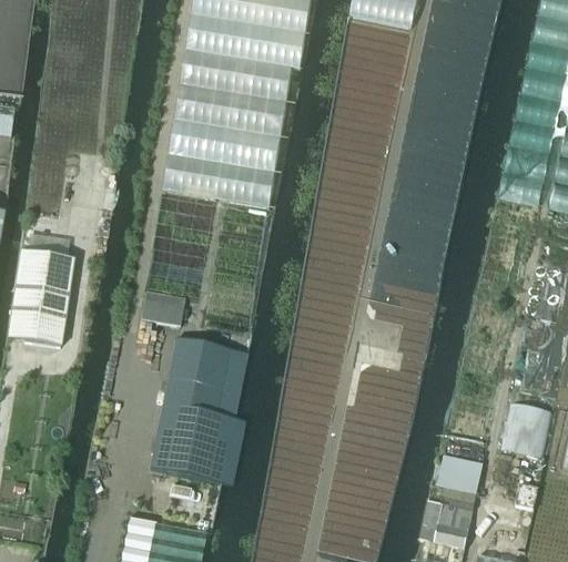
[(193,0),(163,191),(269,207),(292,68),(300,69),(311,0),(193,0)]
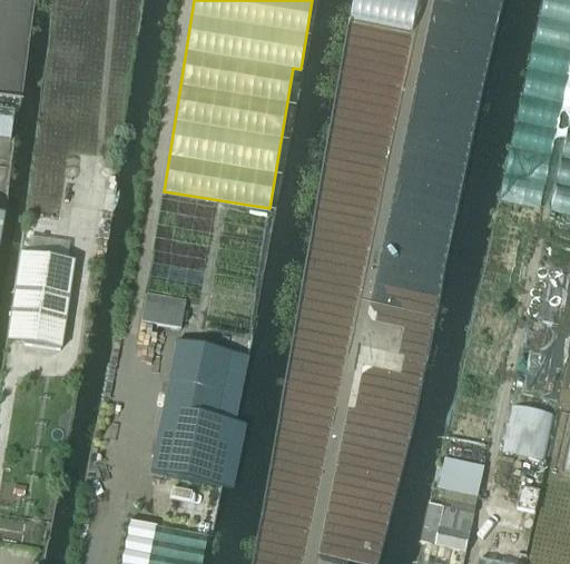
[(0,136),(9,138),(13,107),(0,105),(0,136)]
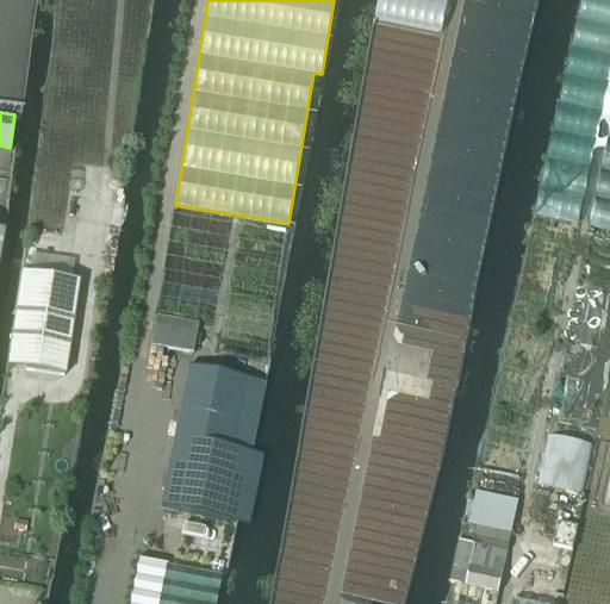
[(20,269),(7,363),(63,372),(78,278),(20,269)]
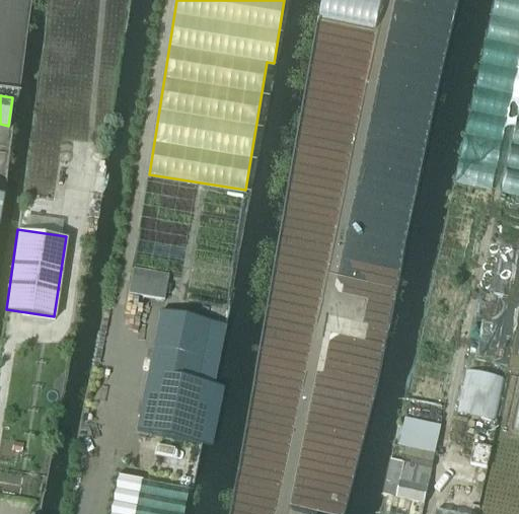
[(167,272),(132,266),(127,292),(162,298),(167,272)]
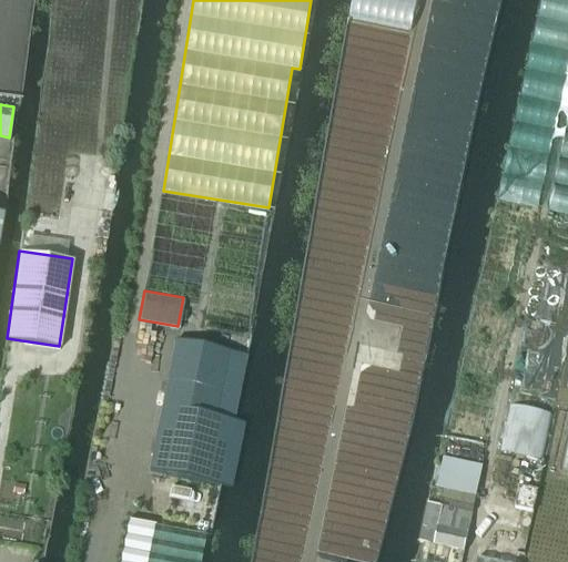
[(231,417),(214,414),(227,347),(175,337),(150,468),(217,481),(231,417)]
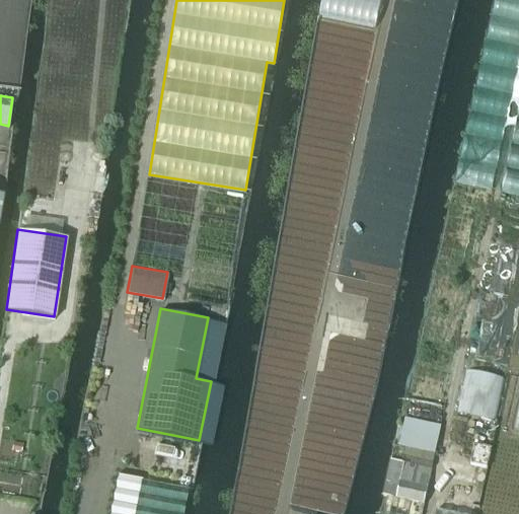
[(323,368),(351,374),(370,378),(379,339),(364,336),(332,328),(323,368)]
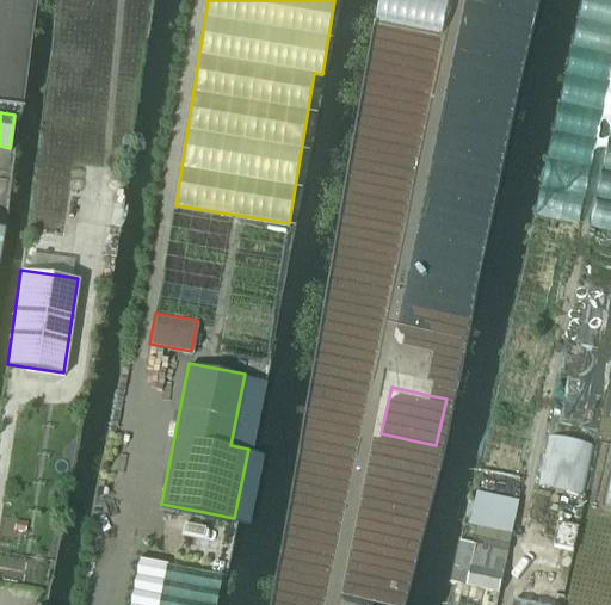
[(548,433),(537,482),(581,493),(593,443),(548,433)]
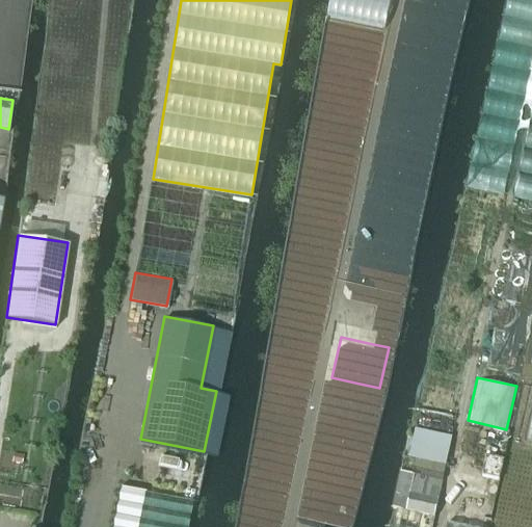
[(401,468),(394,504),(395,505),(398,505),(434,515),(451,432),(446,432),(434,429),(415,425),(408,455),(416,456),(415,463),(413,471),(401,468)]
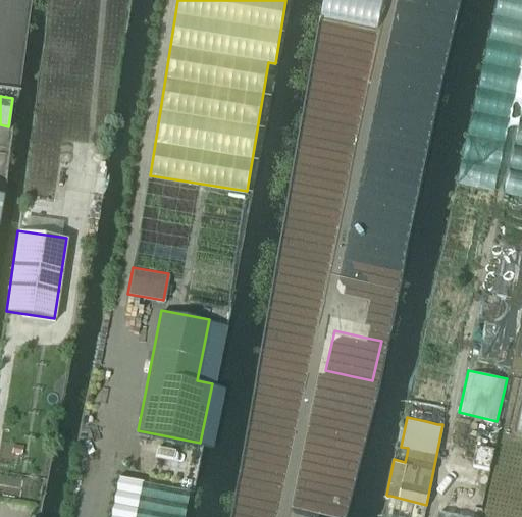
[(477,446),(473,464),(489,468),(493,449),(477,446)]
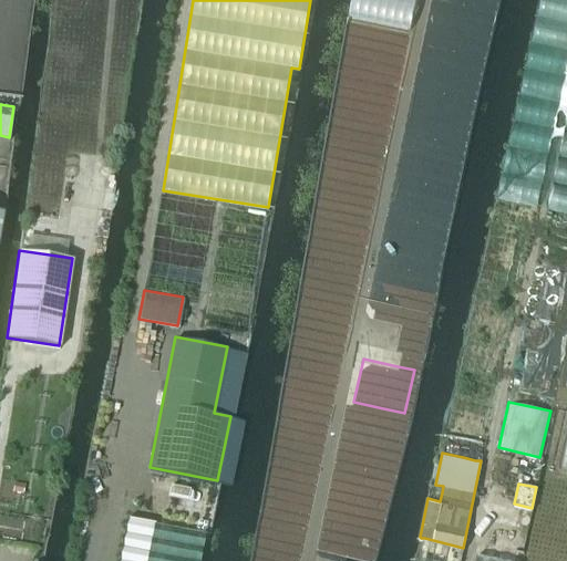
[(198,560),(205,531),(126,517),(117,560),(198,560)]
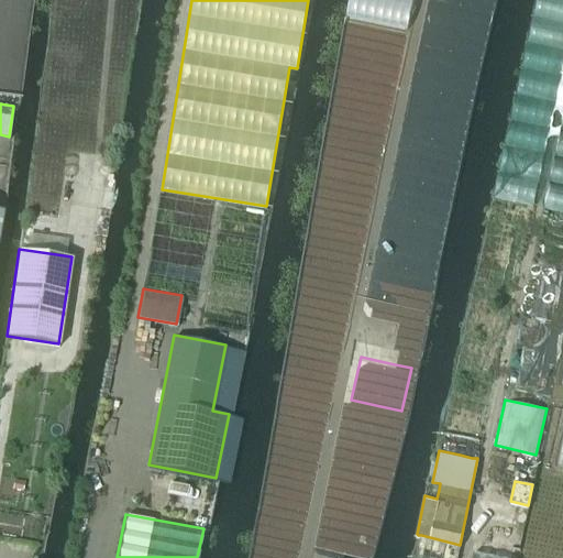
[(421,535),(416,557),(456,557),(460,545),(421,535)]
